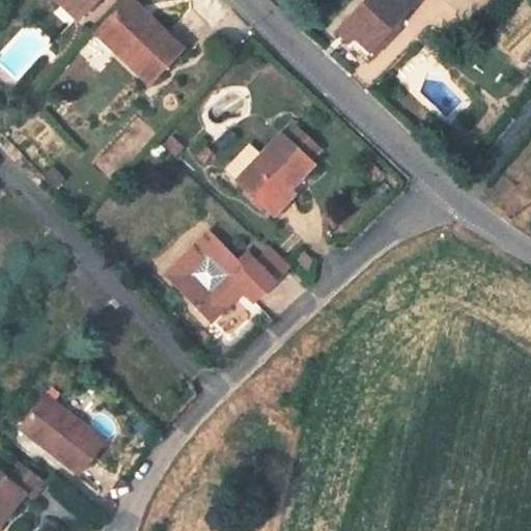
[(95,0),(58,0),(63,4),(57,10),(72,24),(78,17),(79,19),(95,0)]
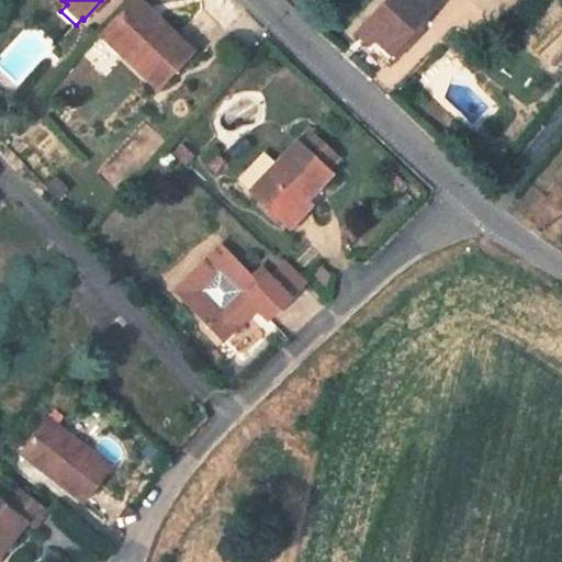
[(194,52),(181,38),(164,22),(138,0),(132,0),(105,29),(128,51),(123,57),(158,90),(164,85),(181,66),(194,52)]
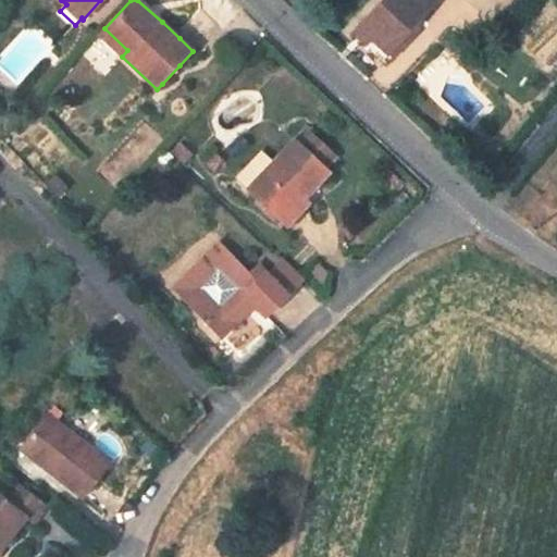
[(440,0),(385,0),(360,27),(390,53),(440,0)]
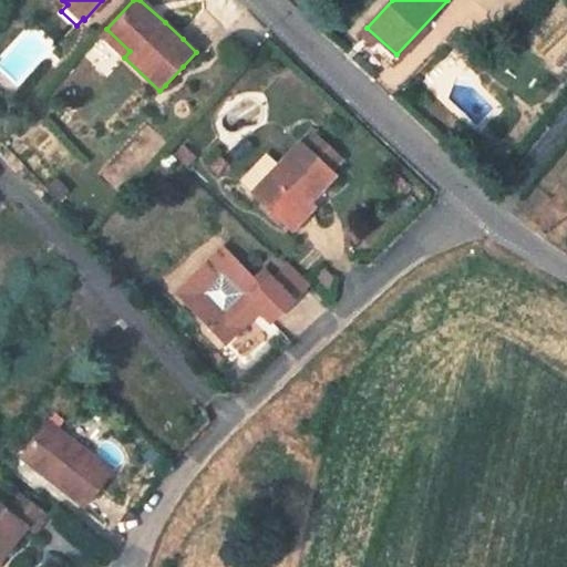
[(58,47),(34,24),(0,59),(0,74),(16,90),(58,47)]
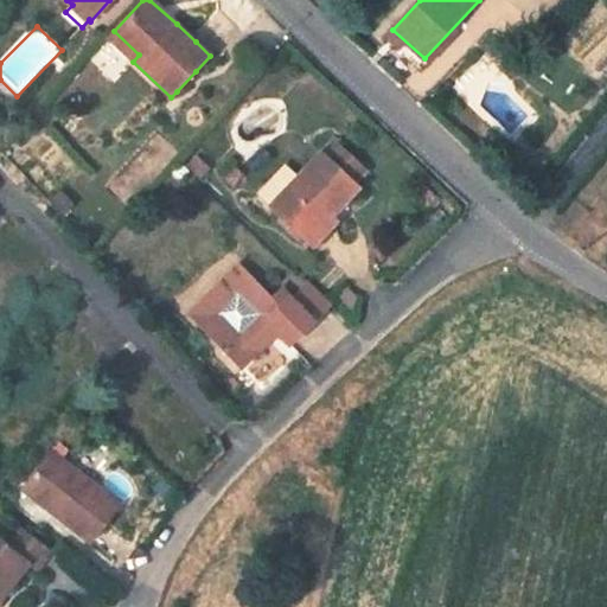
[(114,31),(108,38),(133,62),(139,55),(114,31)]
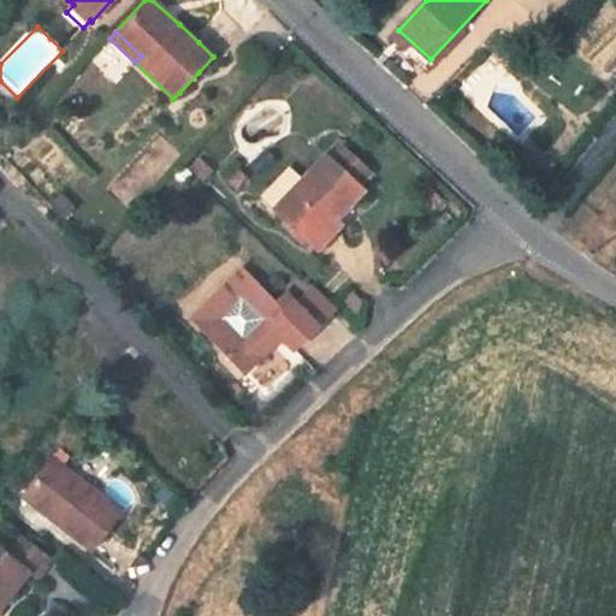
[(326,154),(356,183),(368,170),(338,141),(326,154)]
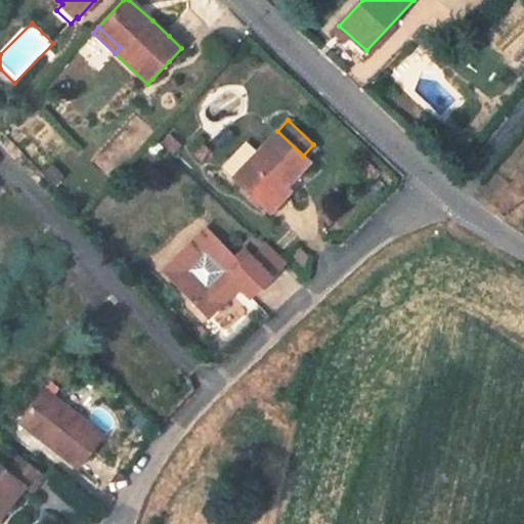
[(133,123),(94,160),(108,175),(147,138),(133,123)]
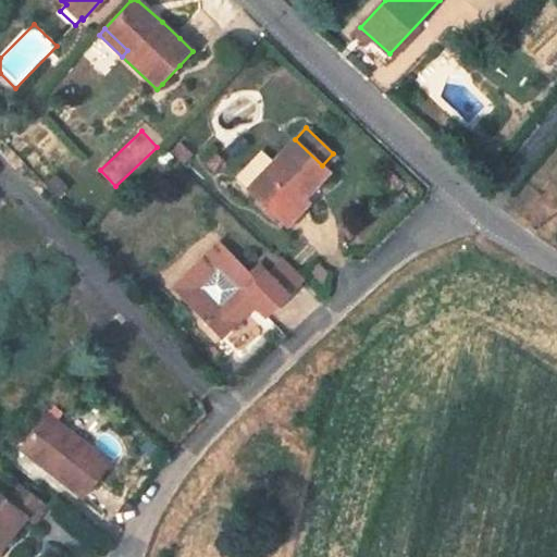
[(248,189),(277,217),(299,195),(302,198),(329,172),(322,165),(295,139),(274,162),(262,151),(237,177),(249,188),(248,189)]
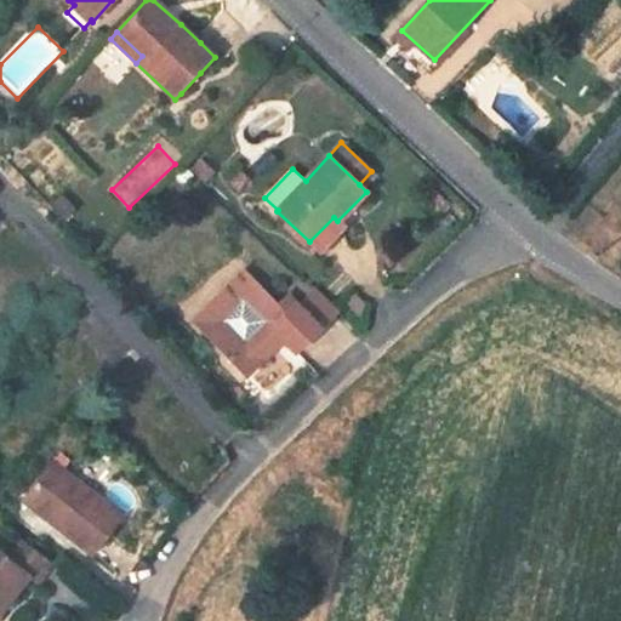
[(309,241),(320,252),(345,228),(337,221),(334,217),(309,241)]
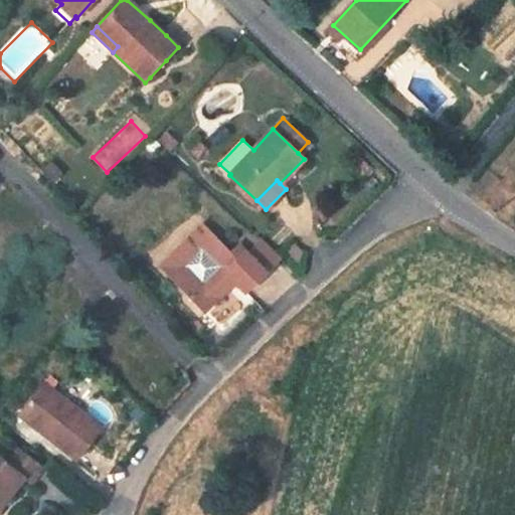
[(166,260),(159,267),(166,273),(206,312),(235,283),(246,294),(267,274),(246,252),(238,260),(203,222),(190,235),(219,267),(202,283),(185,267),(199,252),(186,239),(166,260)]
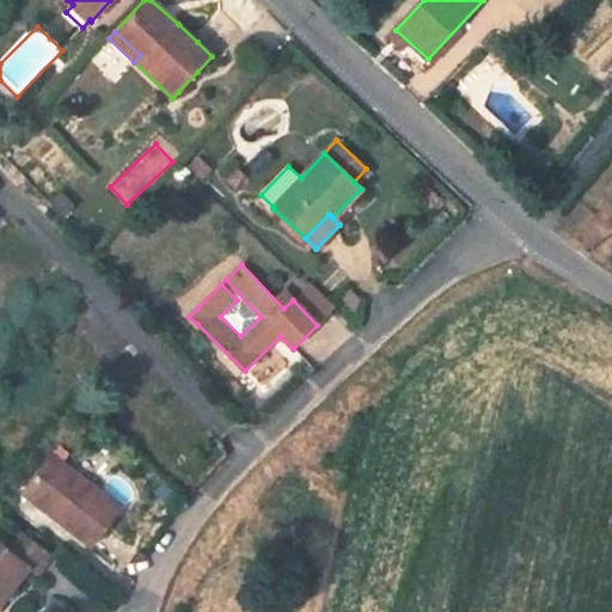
[(301,298),(325,318),(336,305),(312,285),(301,298)]
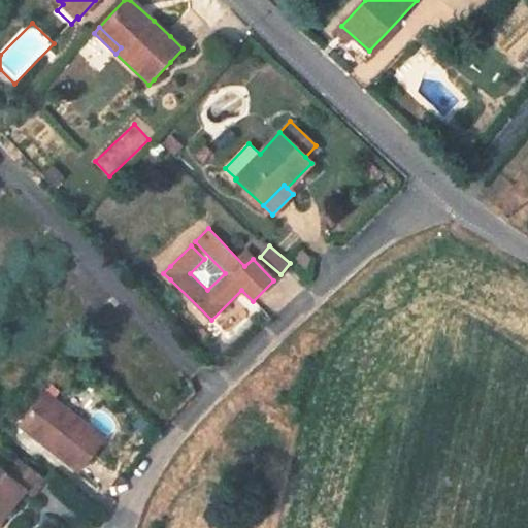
[(46,395),(26,421),(52,442),(48,447),(80,471),(105,439),(46,395)]
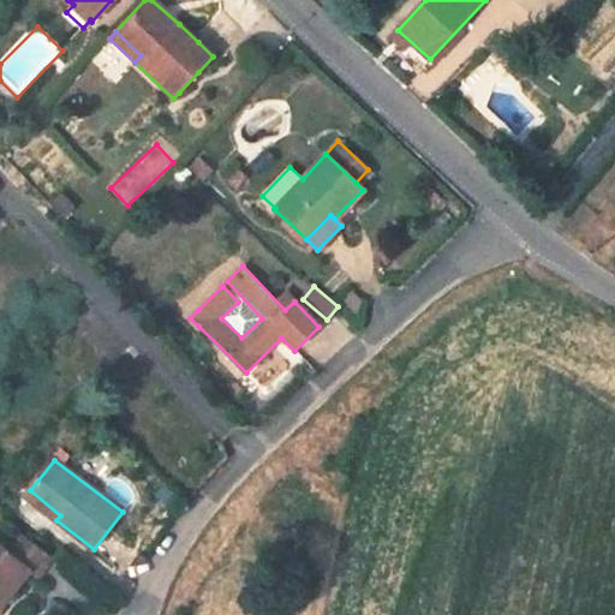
[(60,515),(30,490),(25,496),(57,520),(60,515)]
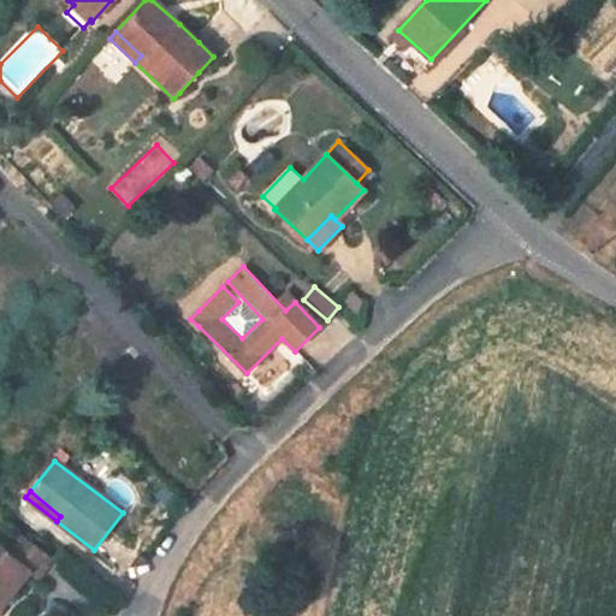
[(0,604),(10,604),(9,592),(25,572),(34,578),(51,558),(22,535),(7,555),(0,549),(0,604)]
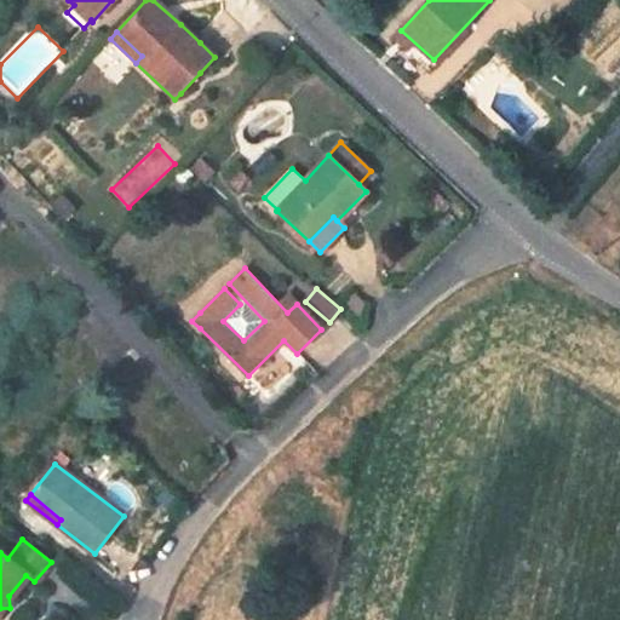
All buildings are outlined.
